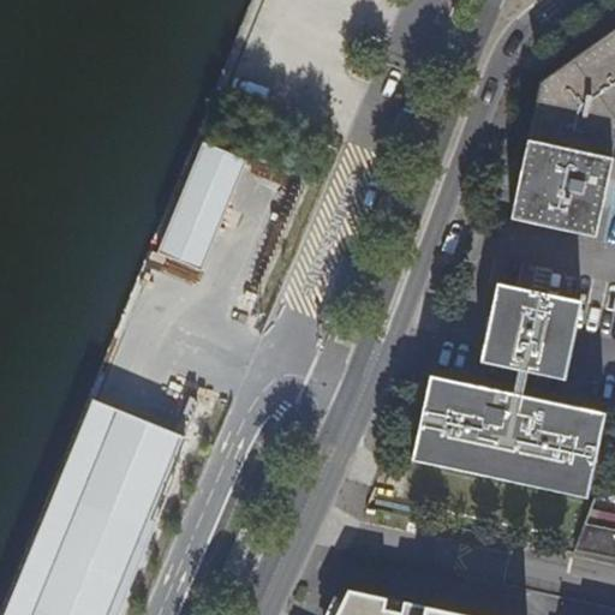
[(614,29),(538,87),(529,133),(509,221),(595,237),(614,135),(614,29)]
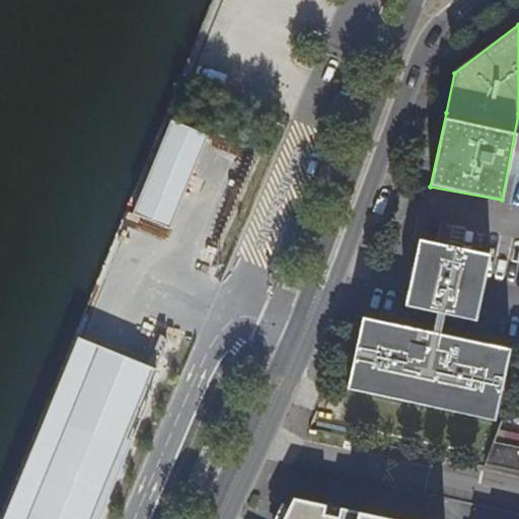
[(169,230),(207,136),(170,121),(132,216),(169,230)]
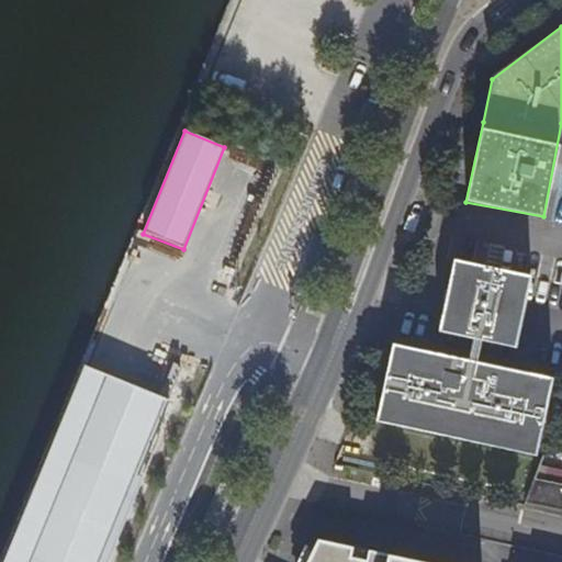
[(530,279),(530,278),(453,261),(452,262),(437,333),(514,350),(530,279)]
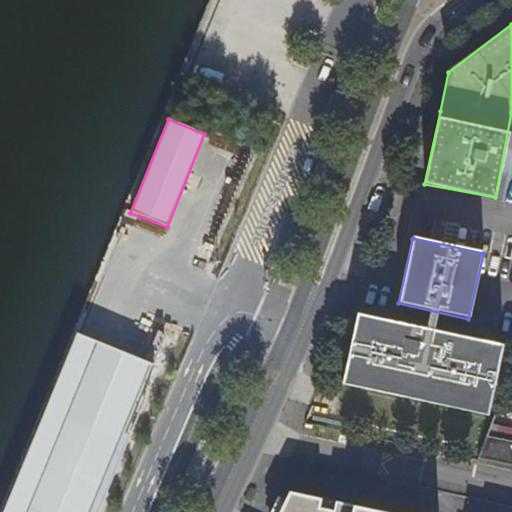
[(493,388),(502,345),(355,315),(346,358),(340,386),(487,416),(493,388)]
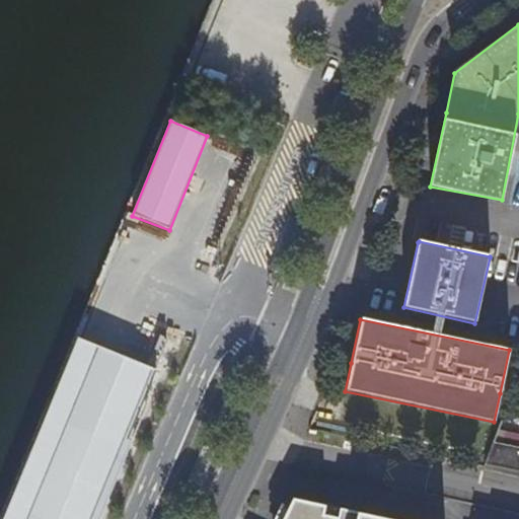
[(93,518),(155,372),(76,341),(2,518),(93,518)]
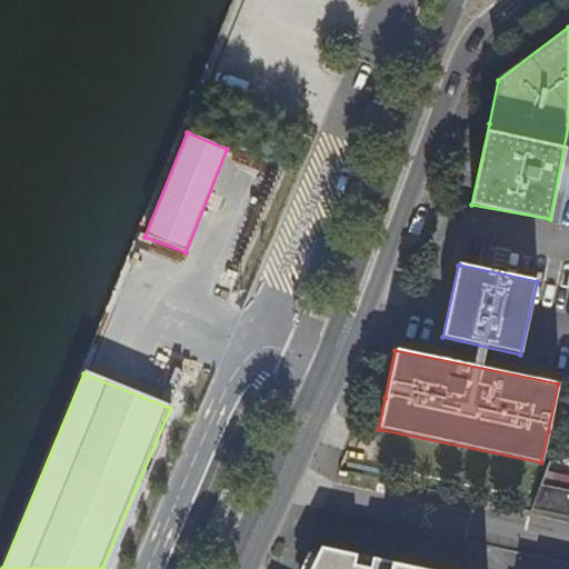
[(568,489),(541,483),(531,508),(531,509),(568,517),(568,489)]
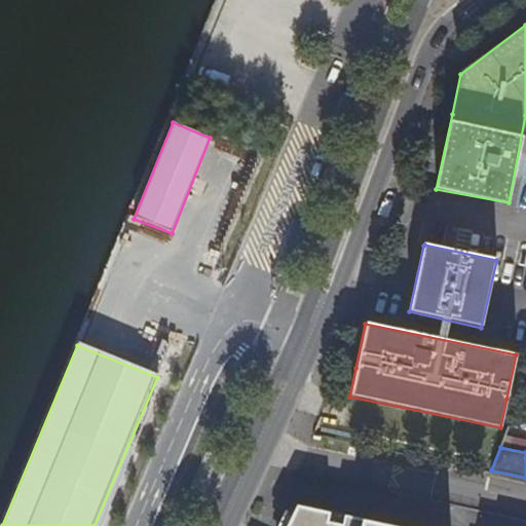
[(398,525),(297,505),(286,525),(398,525)]
